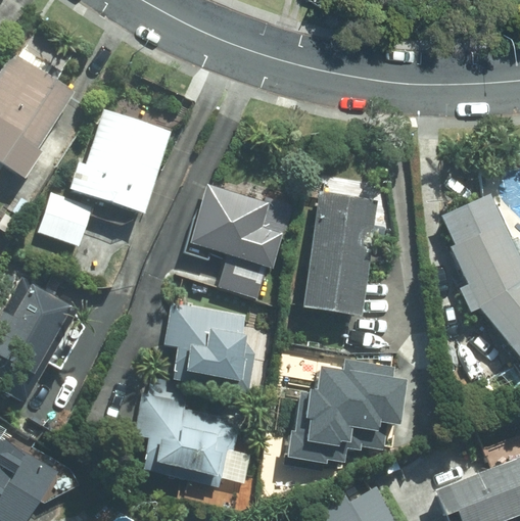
[(76,91),(14,52),(0,74),(0,170),(4,163),(26,177),(42,152),(38,150),(76,91)]
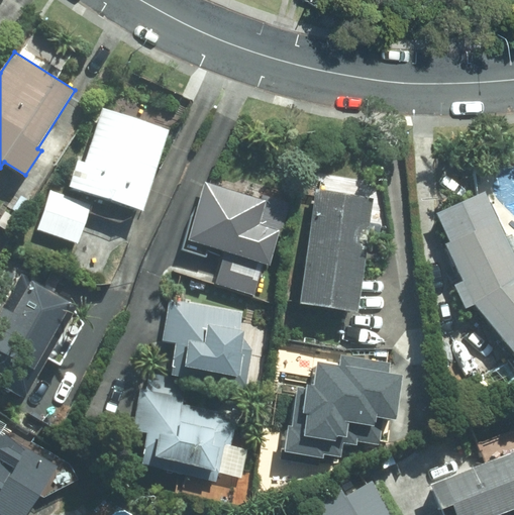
[(172,130),(104,107),(85,164),(79,162),(70,186),(143,210),(172,130)]
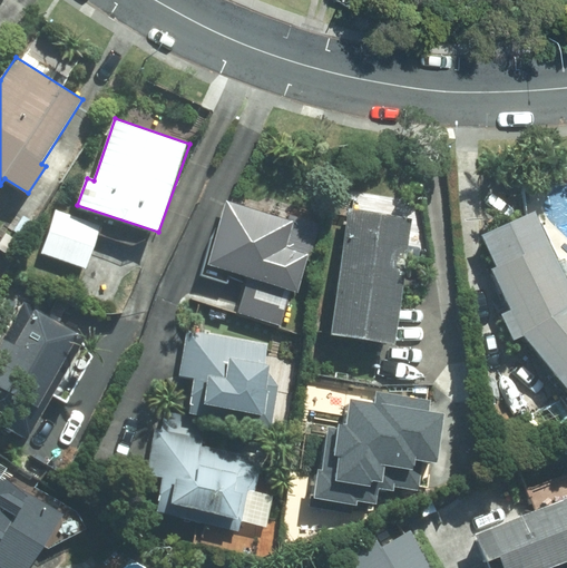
[(315,227),(228,198),(207,258),(250,272),(237,307),(282,323),(315,227)]
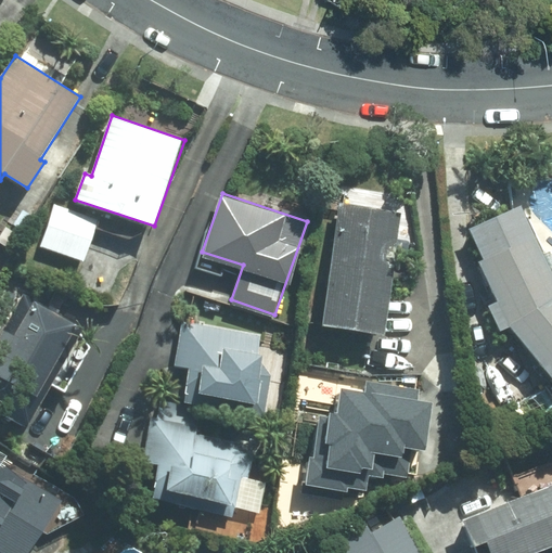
[(341,198),(320,321),(381,332),(401,209),(341,198)]
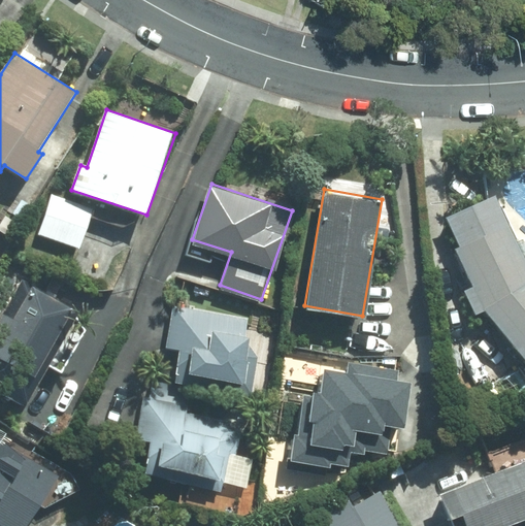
[(474,313),(481,309),(524,360),(524,260),(493,192),(446,215),(459,243),(453,247),(470,285),(463,288),(474,313)]
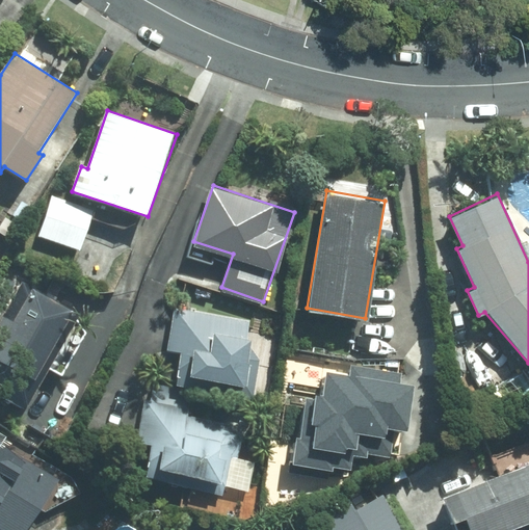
[(93,214),(53,201),(42,236),(80,248),(93,214)]
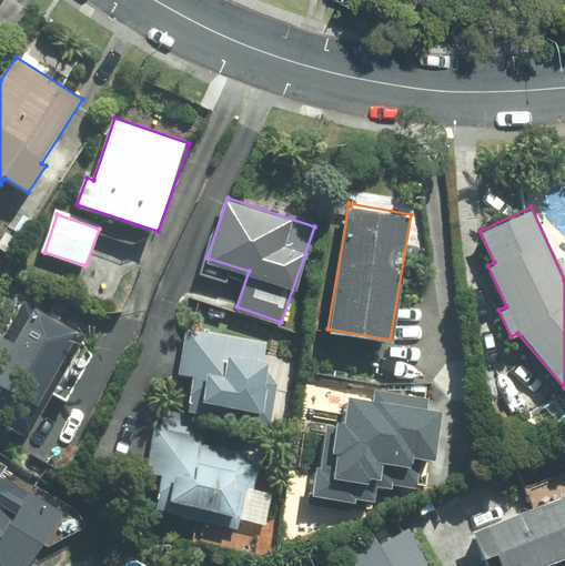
[(0,413),(0,423),(24,438),(84,335),(34,307),(13,343),(2,336),(0,339),(0,361),(2,363),(0,366),(0,387),(11,394),(0,413)]
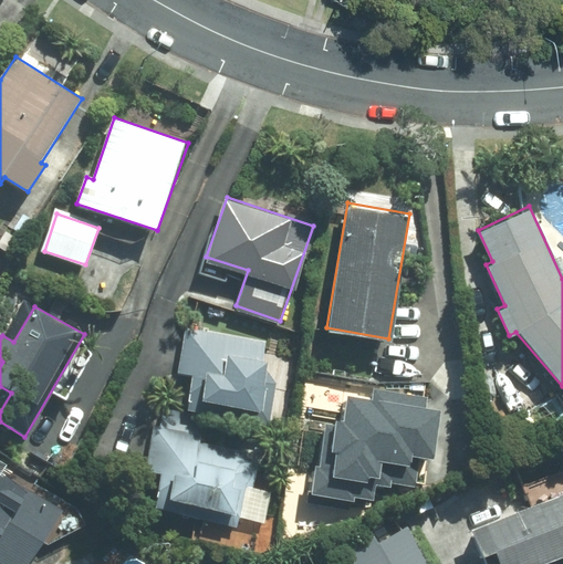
[(267,340),(186,325),(178,369),(191,372),(185,407),(270,423),(278,376),(262,359),(267,340)]
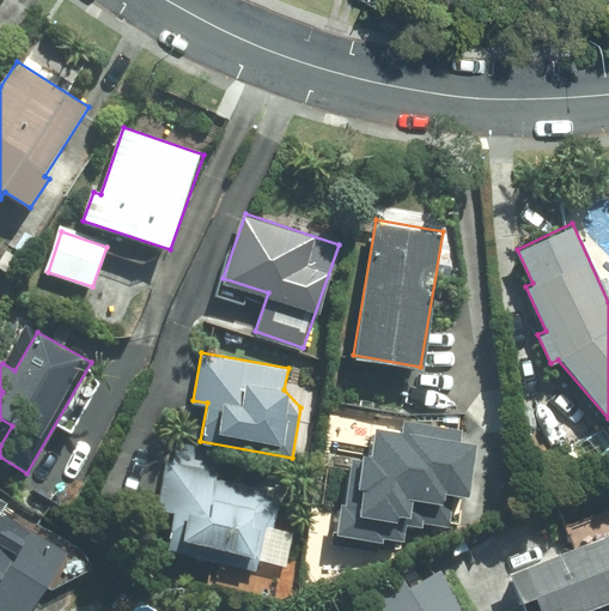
[(348,455),(336,538),(387,545),(388,537),(425,543),(428,522),(456,526),(461,497),(474,498),(481,443),(467,441),(468,430),(407,422),(406,433),(382,429),(378,454),(369,453),(369,458),(348,455)]
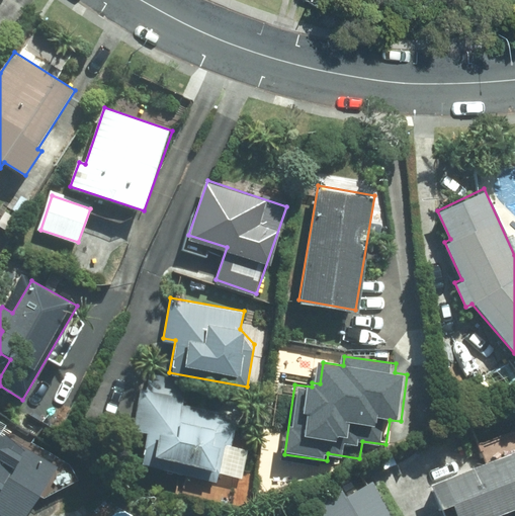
[(146,430),(139,460),(216,479),(225,442),(231,443),(236,425),(224,410),(174,399),(175,394),(146,387),(136,428),(146,430)]
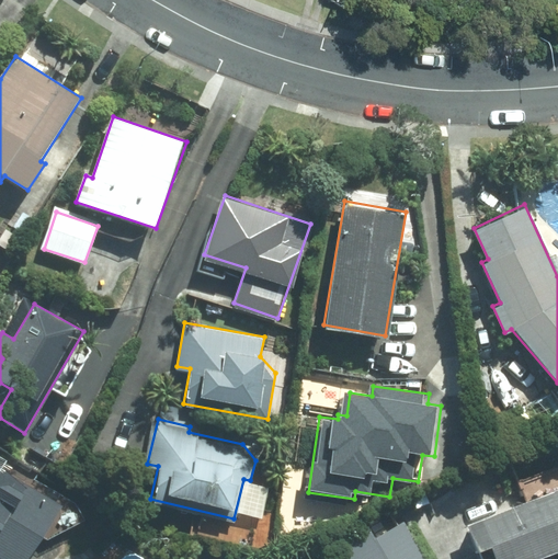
[(22,558),(59,501),(0,464),(0,556),(4,558),(22,558)]
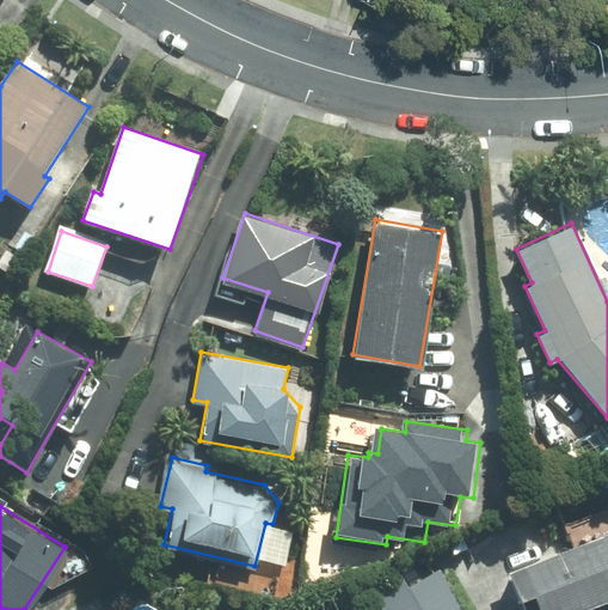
[(607,530),(508,569),(519,597),(532,592),(539,609),(571,609),(607,596),(607,530)]
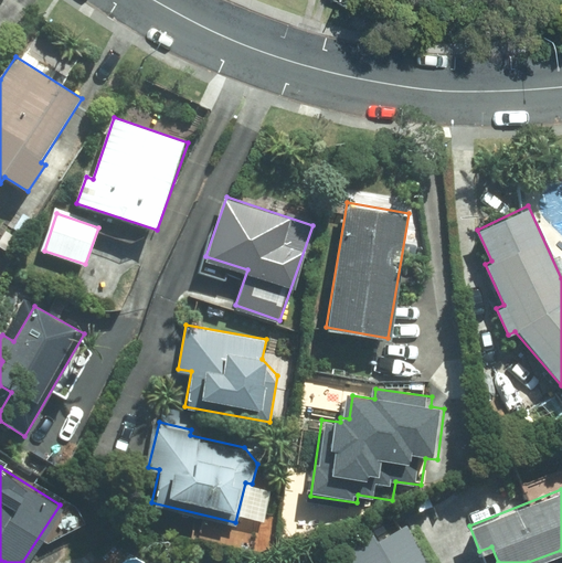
[(372,532),(345,549),(352,562),(428,562),(405,522),(377,539),(372,532)]
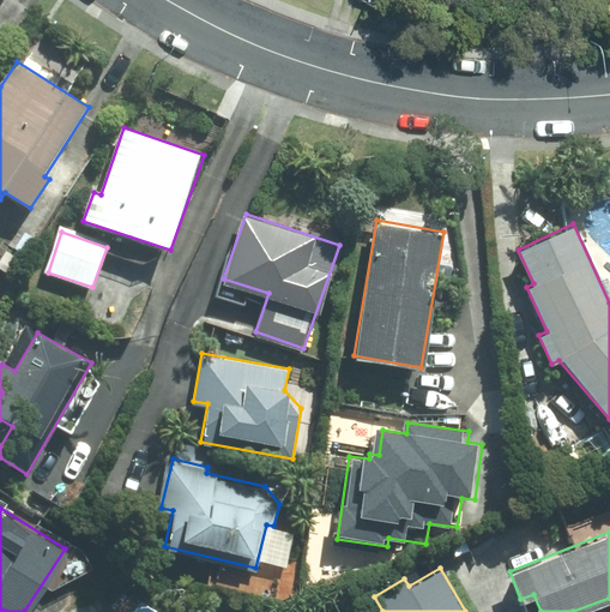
All buildings are outlined.
